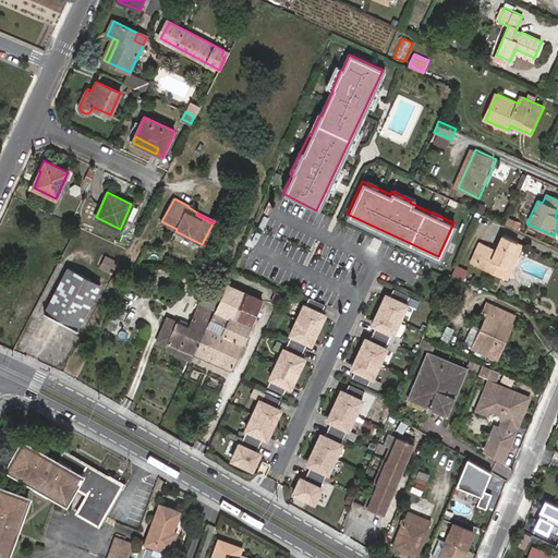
[(508,218),(506,226),(519,230),(521,222),(508,218)]
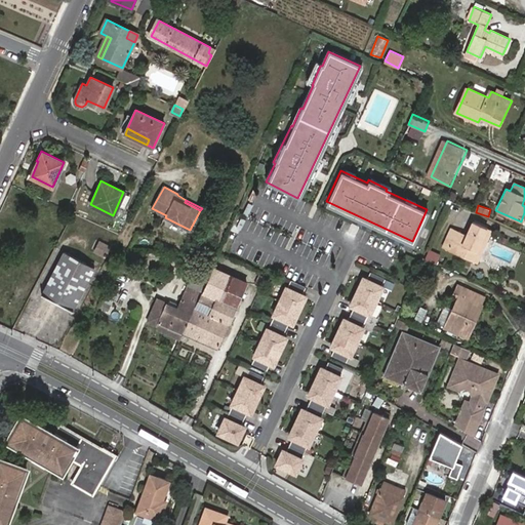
[(472,258),(486,227),(471,219),(465,233),(449,227),(441,245),(472,258)]
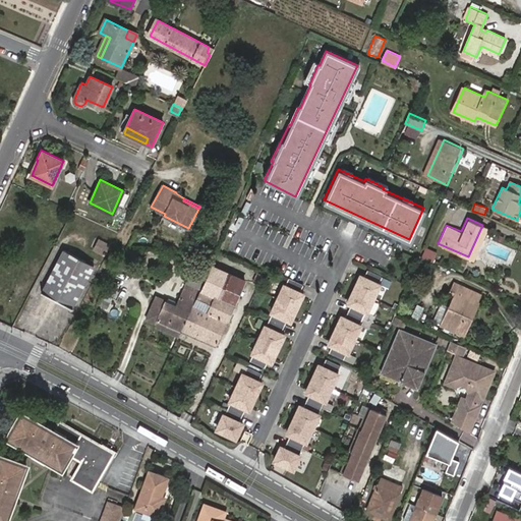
[(486,227),(482,225),(468,256),(472,258),(486,227)]
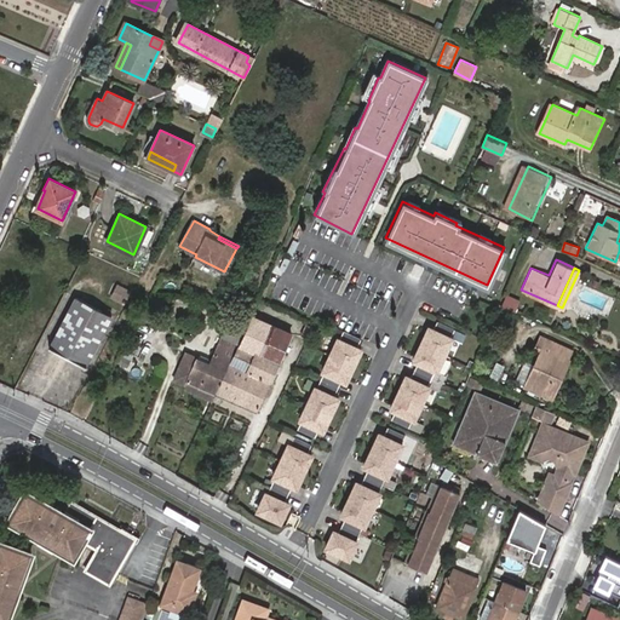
[(118,285),(113,296),(125,302),(130,292),(118,285)]
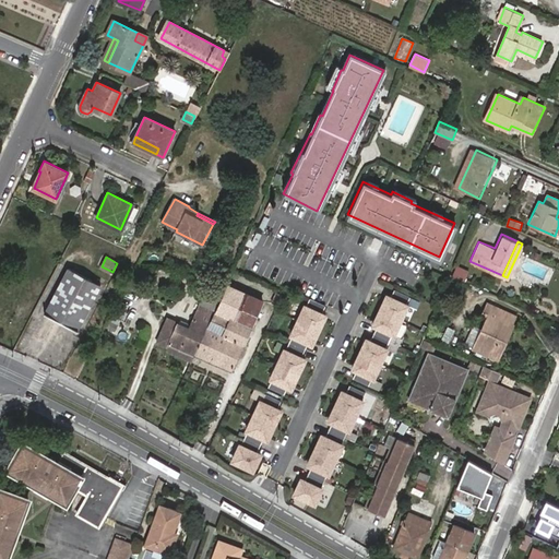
[(464,281),(468,270),(458,265),(452,275),(464,281)]
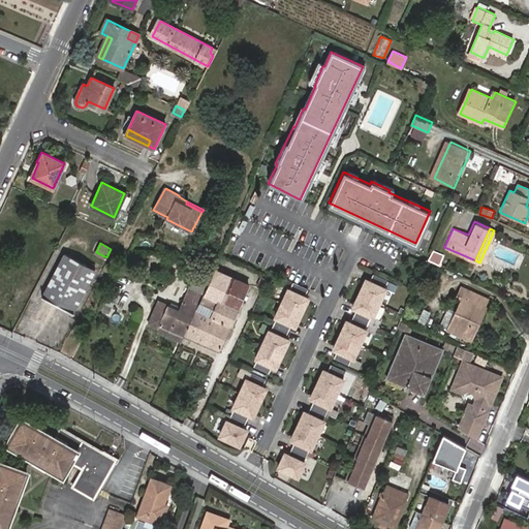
[(64,253),(43,296),(72,311),(94,268),(92,267),(93,265),(88,261),(86,265),(64,253)]
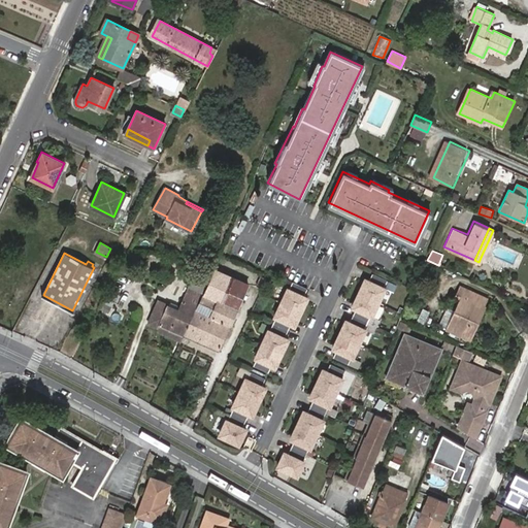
[(309,286),(295,278),(291,286),(290,286),(291,284),(256,268),(256,266),(242,260),(240,266),(266,278),(261,290),(283,299),(276,314),(278,315),(271,329),(270,328),(257,356),(259,357),(256,363),(270,370),(273,364),(276,366),(290,338),(287,336),(293,322),(297,324),(310,295),(306,293),(309,286)]
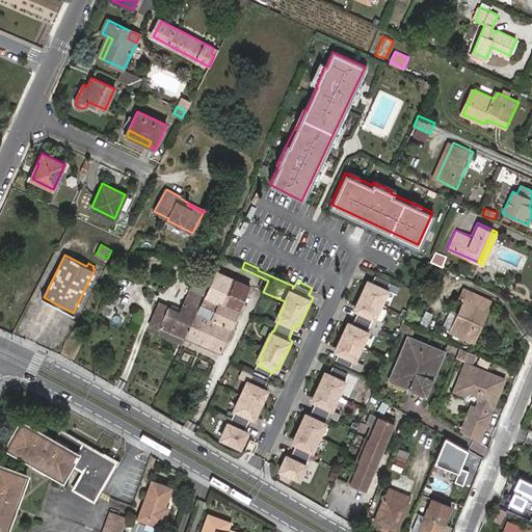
[(33,278),(38,269),(30,265),(25,275),(33,278)]
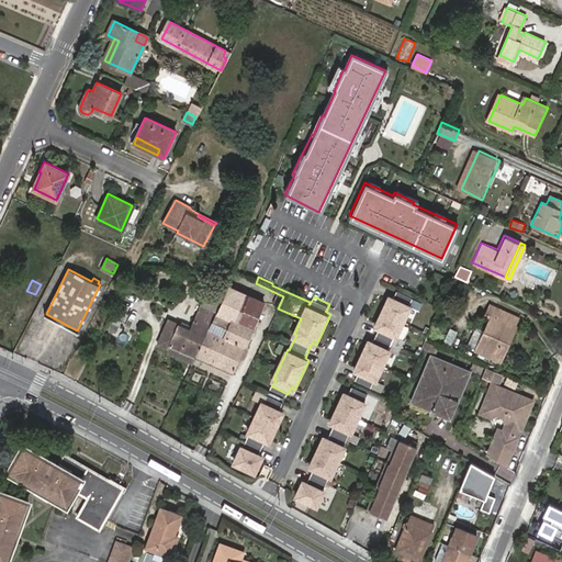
[(202,340),(195,356),(233,372),(265,303),(229,284),(224,298),(217,312),(216,314),(205,341),(202,340)]
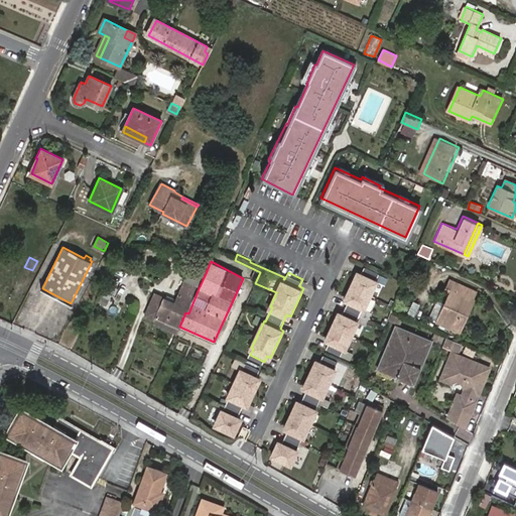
[(380,270),(366,263),(363,269),(360,267),(348,294),(351,296),(344,310),(341,309),(328,337),(332,339),(328,346),(342,353),(346,346),(347,347),(360,318),(358,317),(365,304),(366,304),(379,277),(377,276),(380,270)]
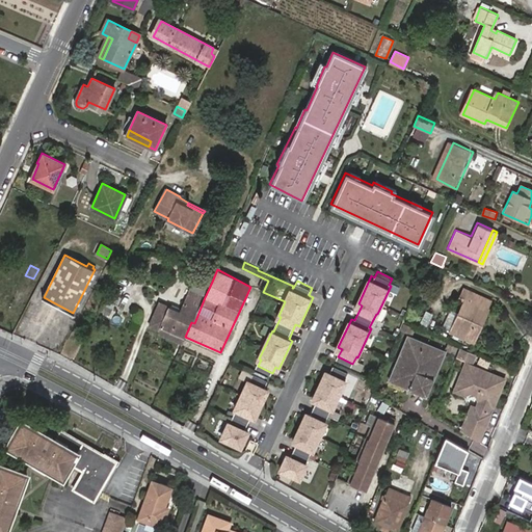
[(206,295),(212,282),(197,274),(190,288),(206,295)]
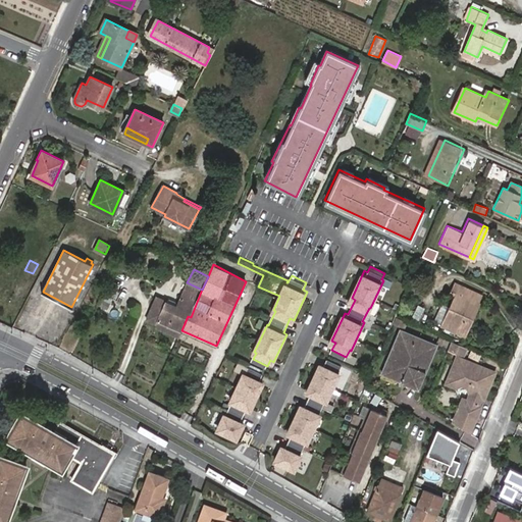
[(168,278),(165,291),(172,292),(175,279),(168,278)]
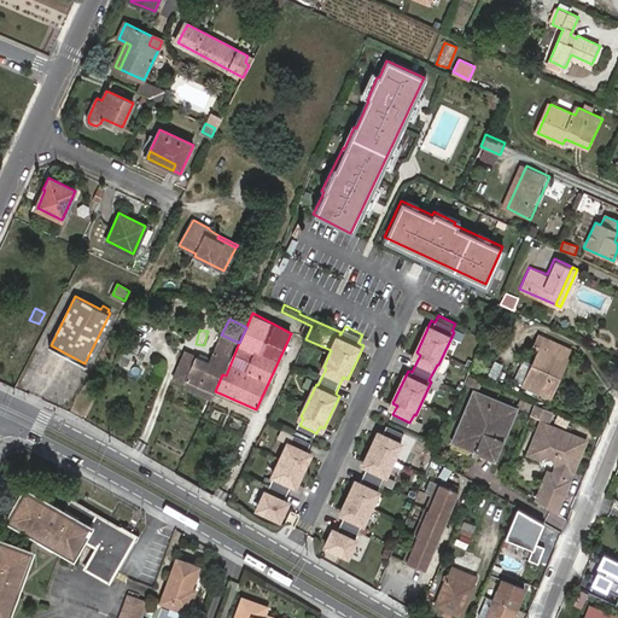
[(560,356),(564,357),(567,348),(538,333),(534,343),(540,347),(531,363),(523,384),(549,396),(557,379),(552,377),(560,356)]
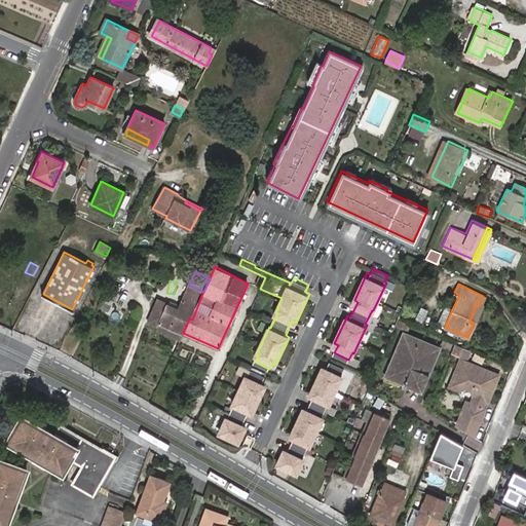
[(160,323),(183,333),(189,318),(192,320),(202,294),(187,288),(178,307),(158,299),(147,322),(158,326),(160,323)]
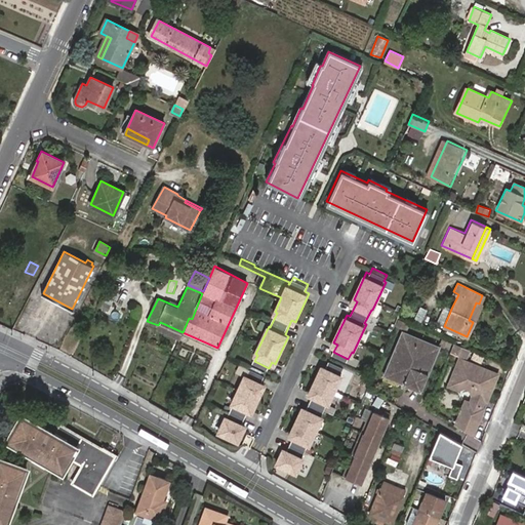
[(481,305),(479,304),(476,303),(469,320),(473,322),(481,305)]
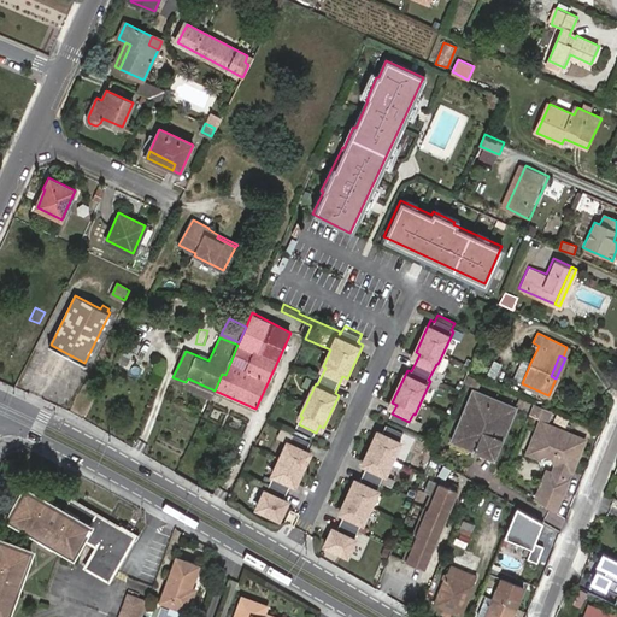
[(497,380),(504,364),(493,359),(487,375),(497,380)]
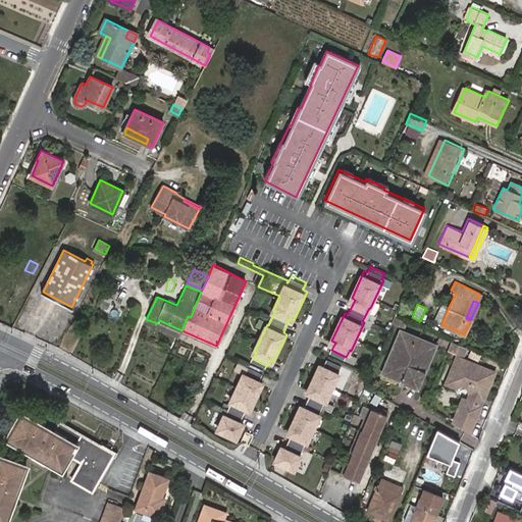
[(449,307),(441,304),(435,321),(441,324),(449,307)]
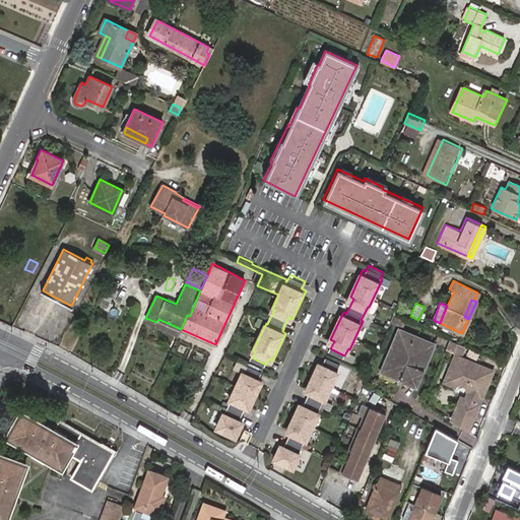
[(394,316),(392,323),(403,328),(405,321),(394,316)]
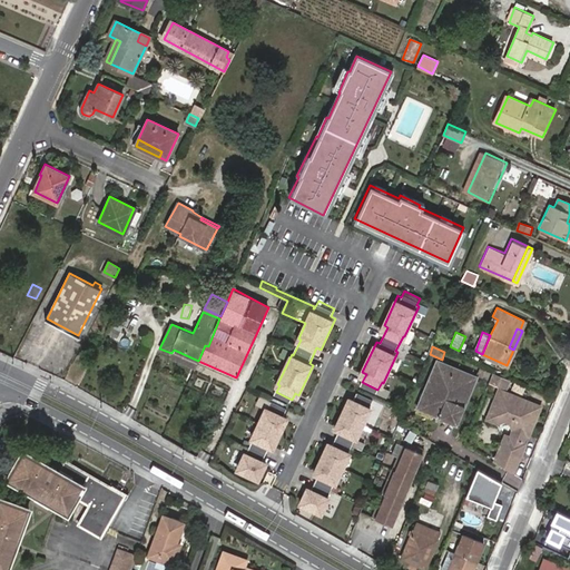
[(477,379),(436,362),(418,408),(439,418),(457,425),(477,379)]
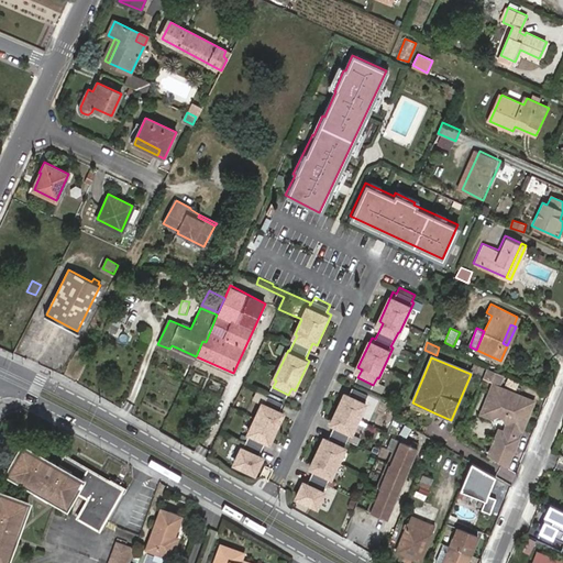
[(495,371),(487,367),(481,383),(488,386),(495,371)]
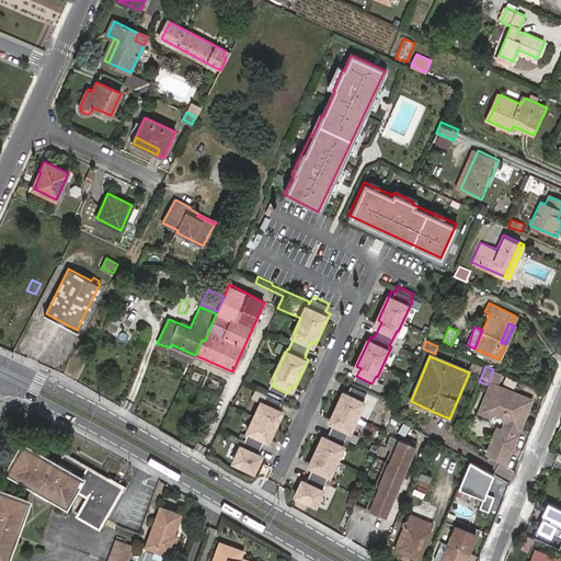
[(306,478),(298,492),(319,503),(325,488),(324,487),(331,472),(333,473),(347,443),(345,442),(351,427),(353,428),(367,398),(365,397),(369,389),(354,381),(350,389),(346,388),(332,418),(335,420),(329,434),(325,433),(312,462),(315,465),(308,479),(306,478)]
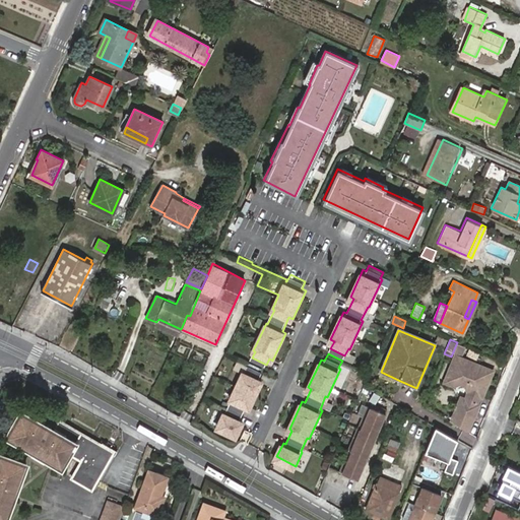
[(494,371),(456,354),(445,381),(453,385),(458,382),(464,384),(468,391),(465,398),(463,397),(460,400),(450,421),(468,432),(480,404),(476,402),(479,395),(482,396),(486,388),(484,385),(485,381),(491,379),(494,371)]
